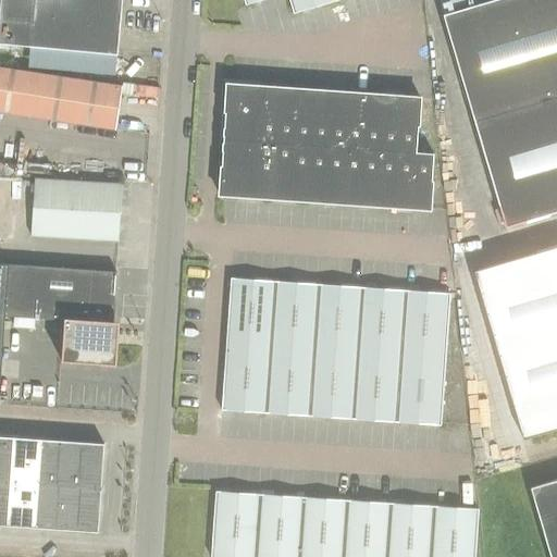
[(0,0),(0,45),(116,56),(121,0),(0,0)]
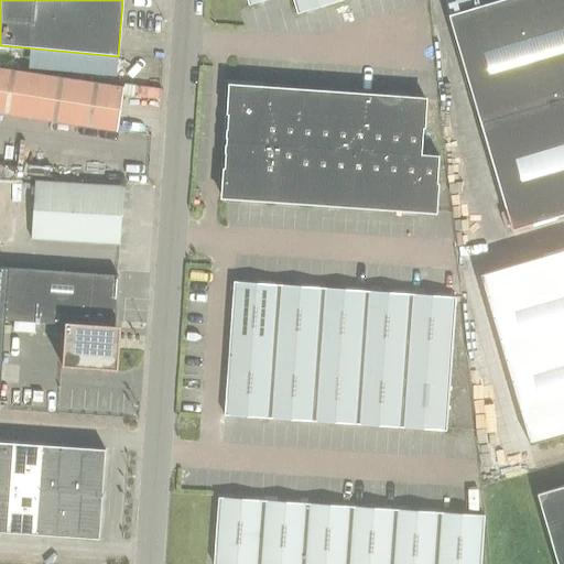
[(292,0),(296,14),(340,1),(339,0),(292,0)]
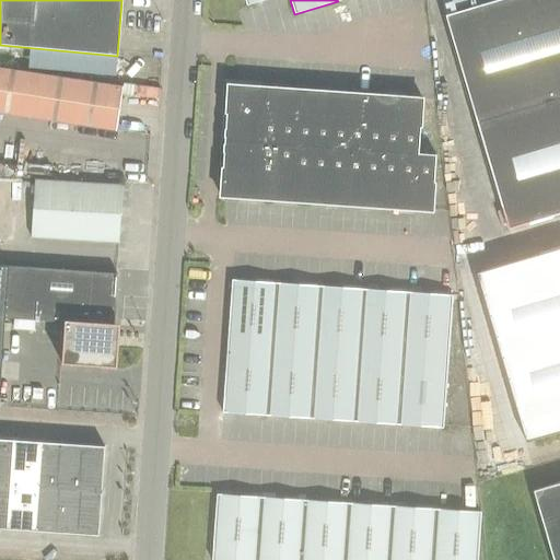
[(559,0),(497,0),(445,15),(476,123),(508,229),(559,213),(559,0)]
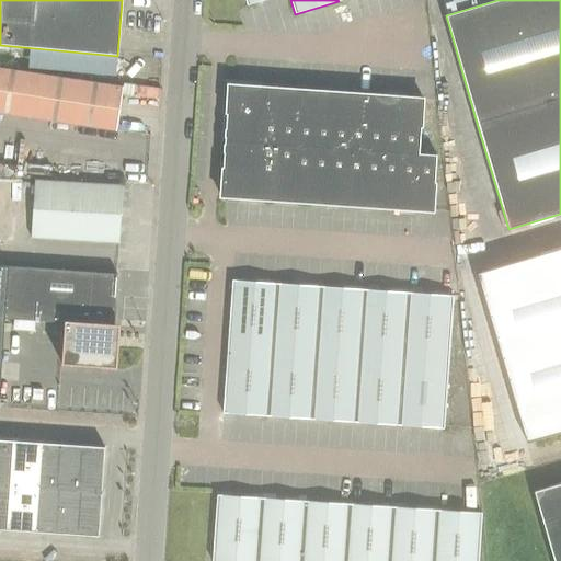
[(123,88),(0,68),(0,113),(116,130),(123,88)]
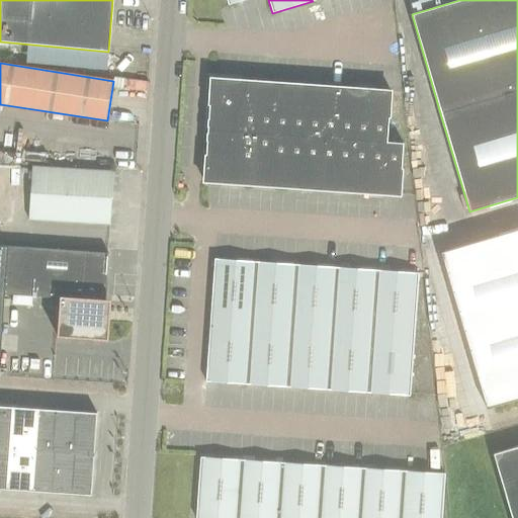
[(210,79),(207,131),(240,133),(243,81),(210,79)]
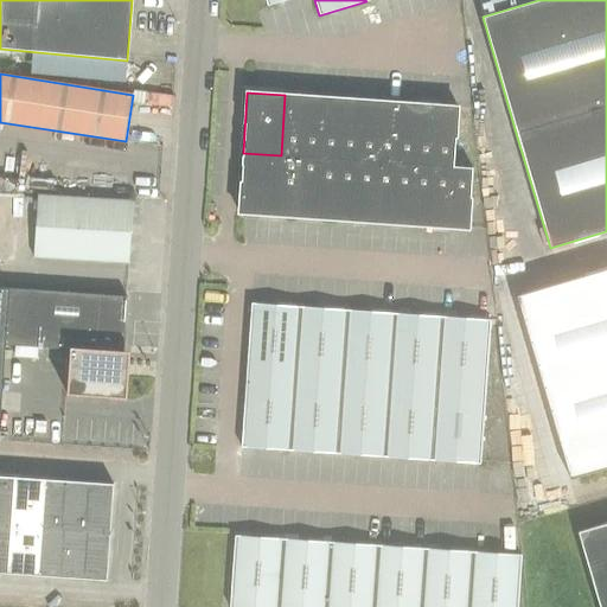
[(281,155),(319,158),(324,97),(285,95),(281,155)]
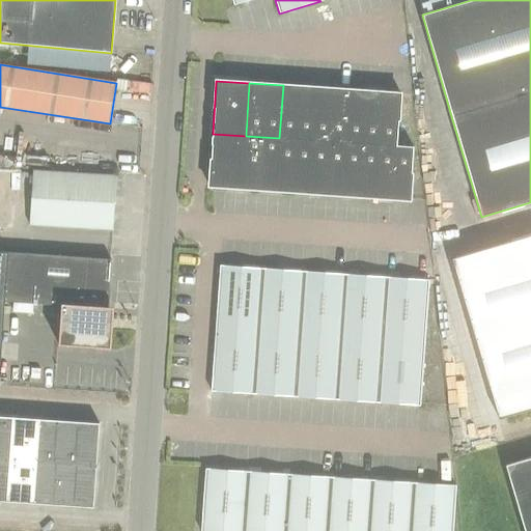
[(279,138),(312,140),(316,87),(283,85),(279,138)]
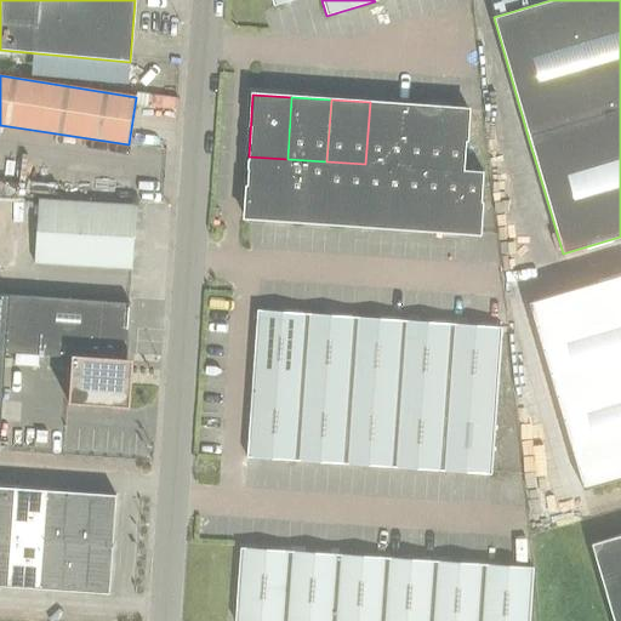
[(365,164),(405,167),(409,106),(370,102),(365,164)]
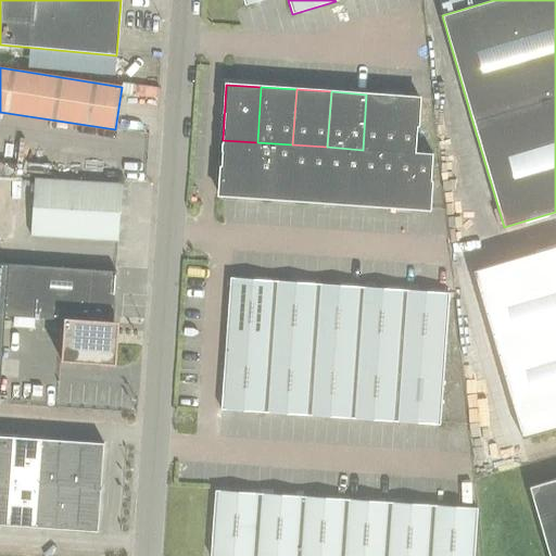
[(397,152),(415,153),(415,152),(419,100),(419,98),(402,97),(366,95),(363,150),(397,152)]
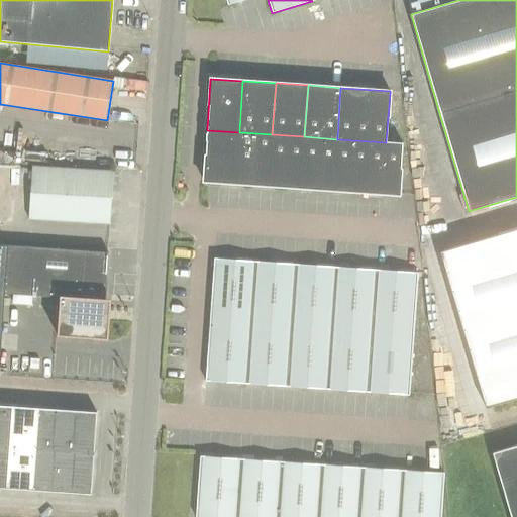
[(207,130),(203,181),(235,184),(239,132),(207,130)]
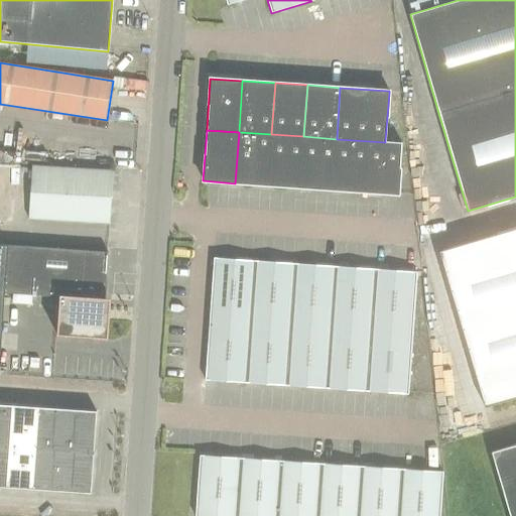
[(235,183),(268,185),(271,134),(239,132),(235,183)]
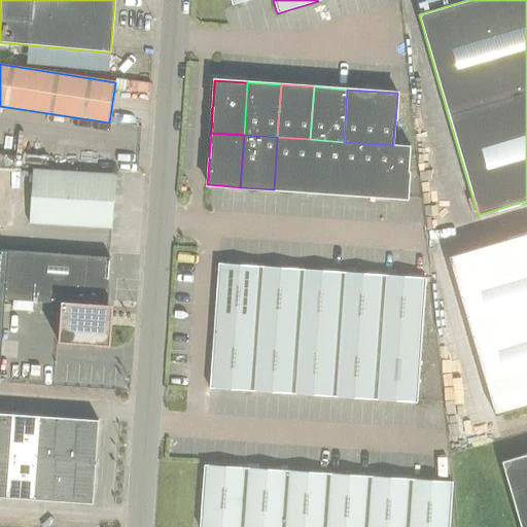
[(310,139),(277,137),(274,189),(307,191),(310,139)]
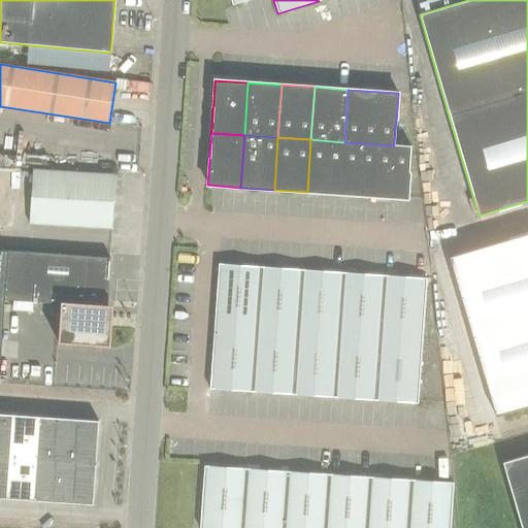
[(310,139),(307,192),(340,195),(344,142),(310,139)]
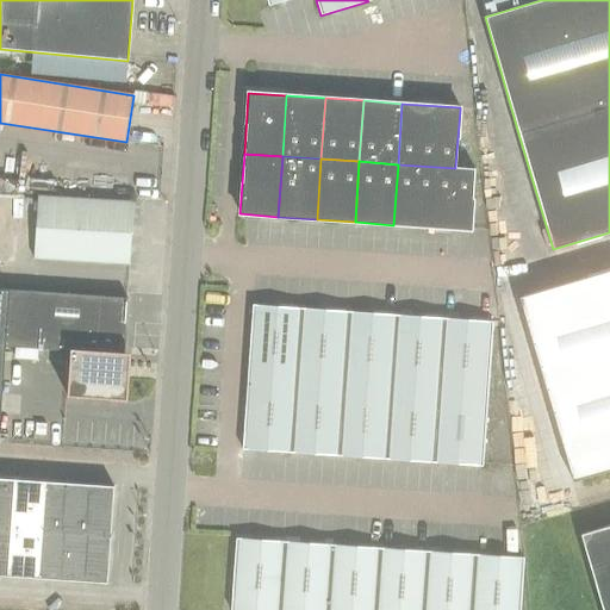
[(436,167),(398,165),(393,225),(433,228),(436,167)]
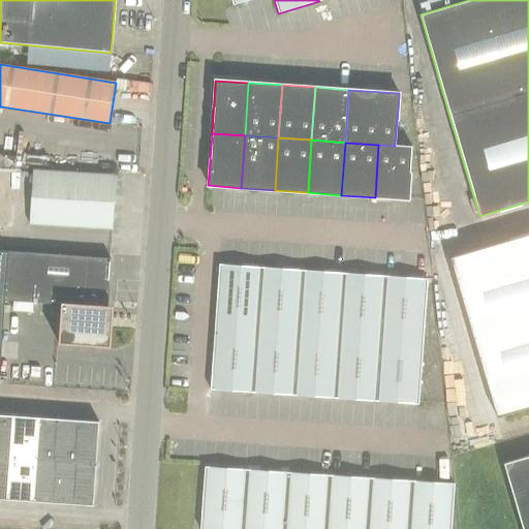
[(378,145),(375,197),(408,199),(408,197),(411,147),(395,145),(395,146),(378,145)]
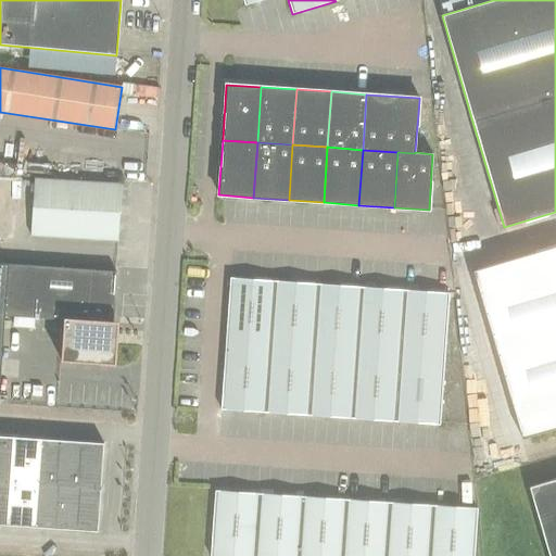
[(117,241),(122,185),(35,179),(30,236),(117,241)]
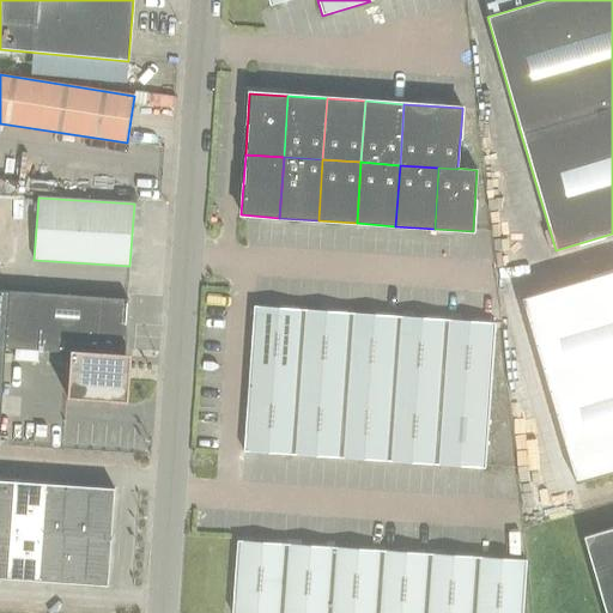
[(612,272),(521,301),(577,485),(612,474),(612,272)]
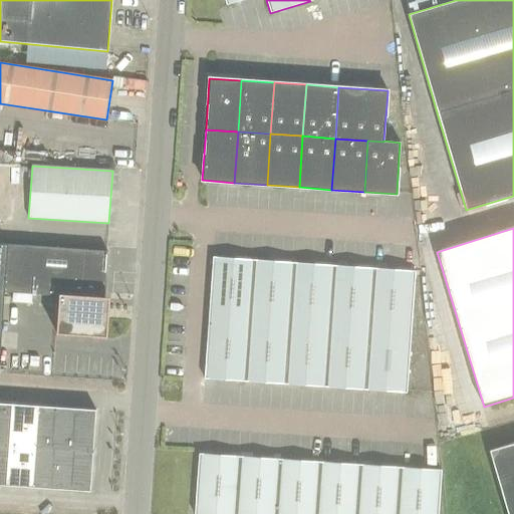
[(0,243),(0,352),(4,292),(59,296),(56,334),(107,337),(109,297),(104,297),(107,251),(0,243)]
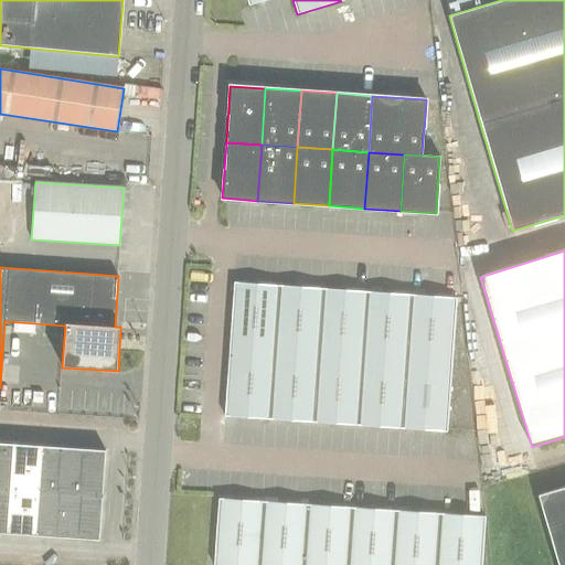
[(278,286),(234,283),(230,349),(274,352),(278,286)]
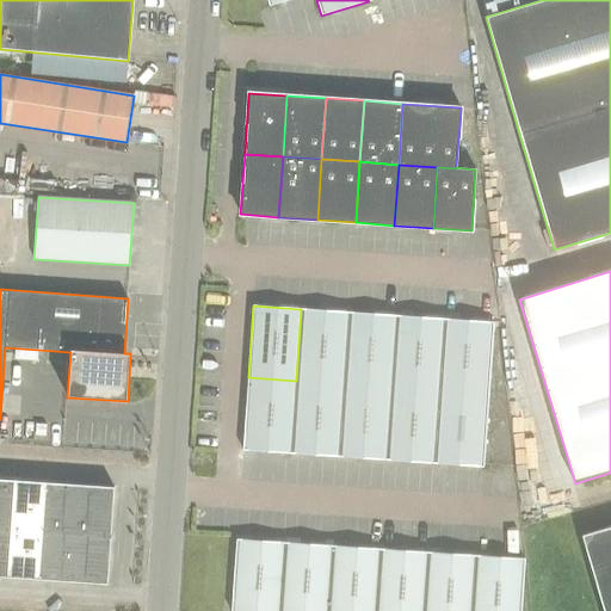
[(349,312),(301,309),(296,381),(344,384),(349,312)]
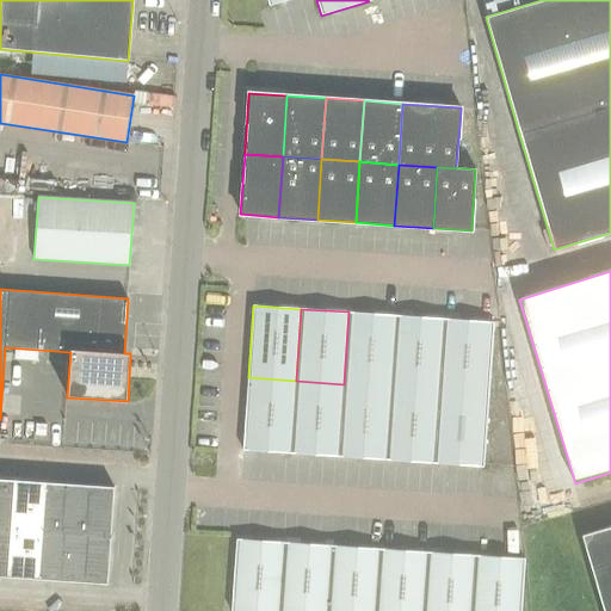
[(344,384),(392,388),(397,315),(349,312),(344,384)]
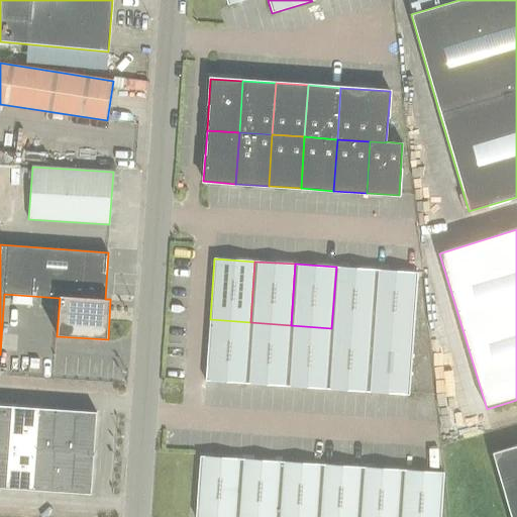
[(377,270),(336,267),(331,328),(373,331),(377,270)]
